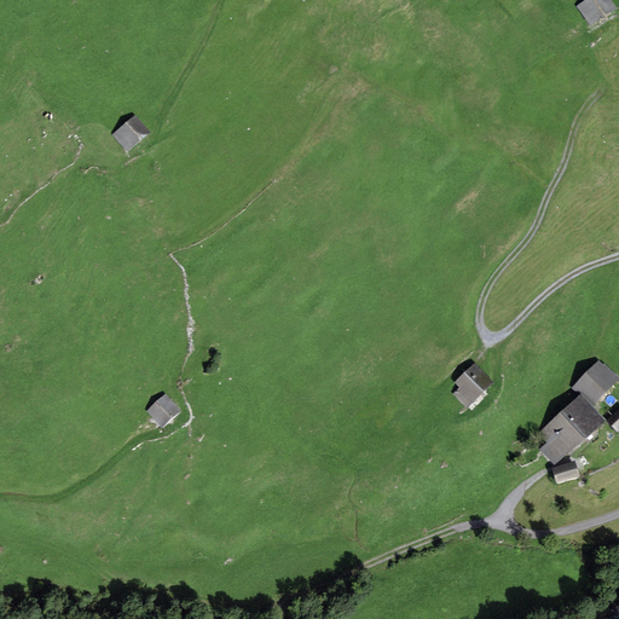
[(590,0),(578,9),(590,25),(615,10),(608,0),(590,0)]
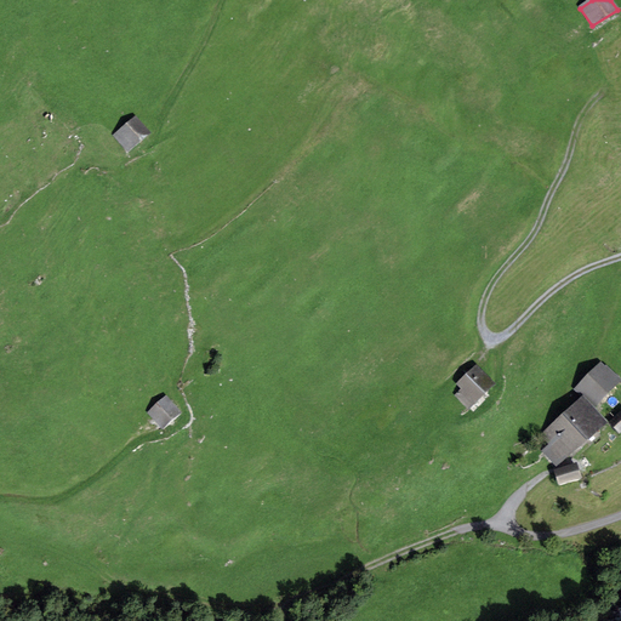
[(123,137),(118,142),(127,153),(148,135),(135,119),(118,134),(123,137)]
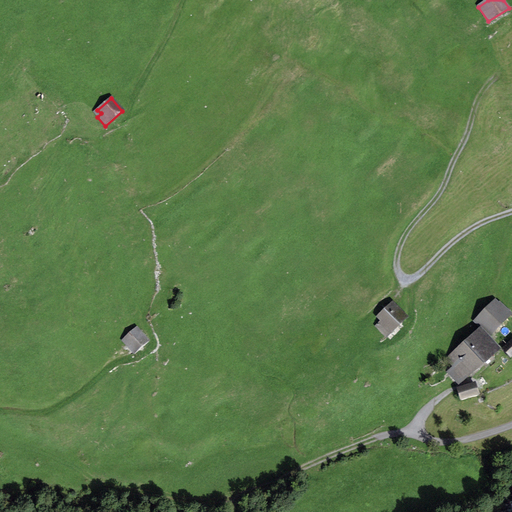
[(495,300),(475,321),(489,335),(509,314),(495,300)]
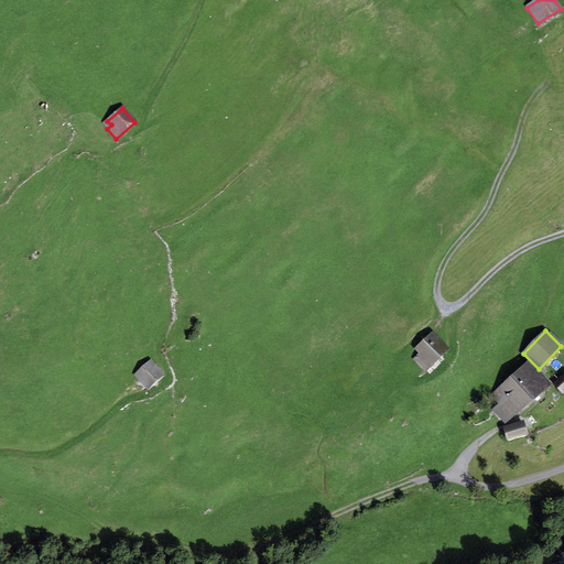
[(420,354),(415,359),(426,370),(447,349),(432,333),(415,349),(420,354)]
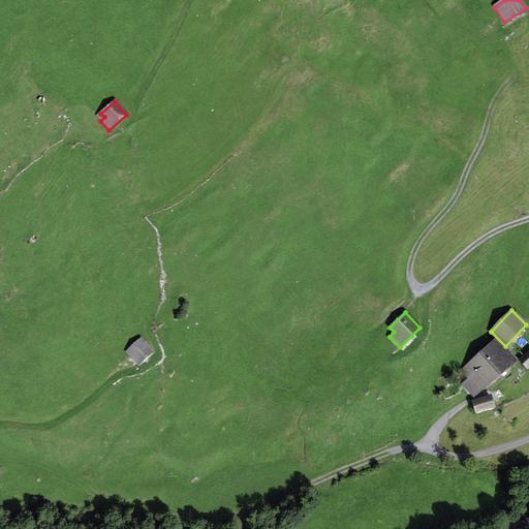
[(142,340),(122,356),(134,370),(153,353),(142,340)]
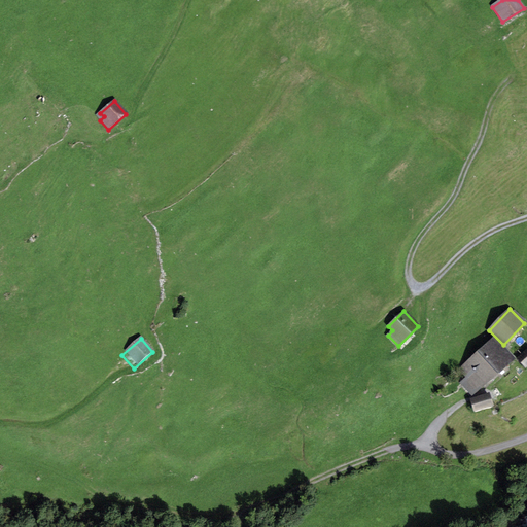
[(500,348),(493,340),(478,352),(496,375),(512,361),(503,351),(505,349),(502,346),(500,348)]
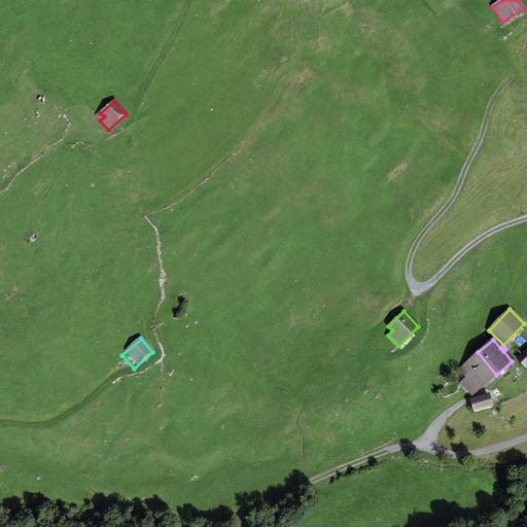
[(526,350),(518,359),(526,367),(526,366),(526,350)]
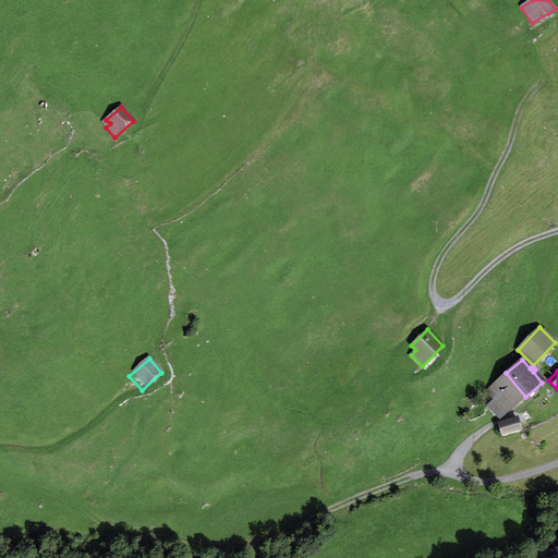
[(512,407),(513,408),(525,397),(506,373),(493,385),(494,386),(487,391),(495,400),(488,405),(499,419),(512,407)]
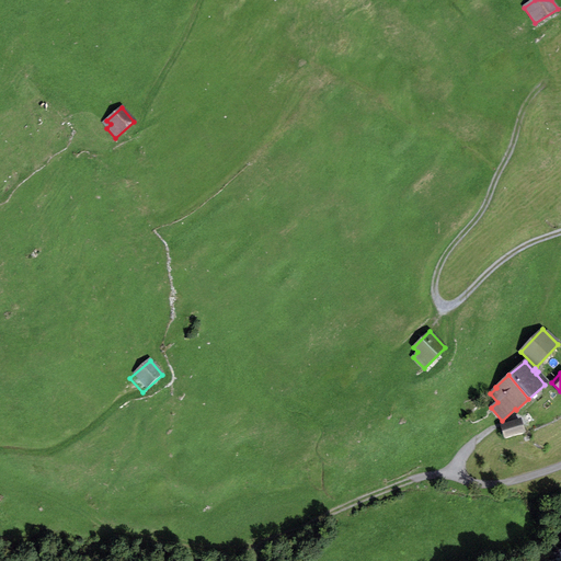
[(502,426),(506,438),(524,433),(521,421),(502,426)]
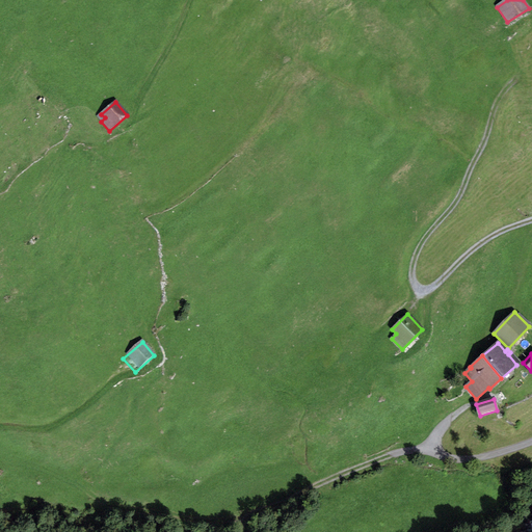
All buildings are outlined.
